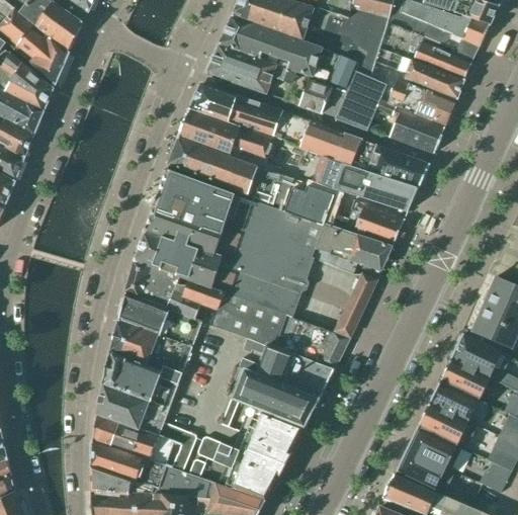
[(53,39),(5,0),(0,0),(0,33),(7,40),(9,37),(18,43),(15,47),(56,82),(68,53),(68,52),(53,39)]
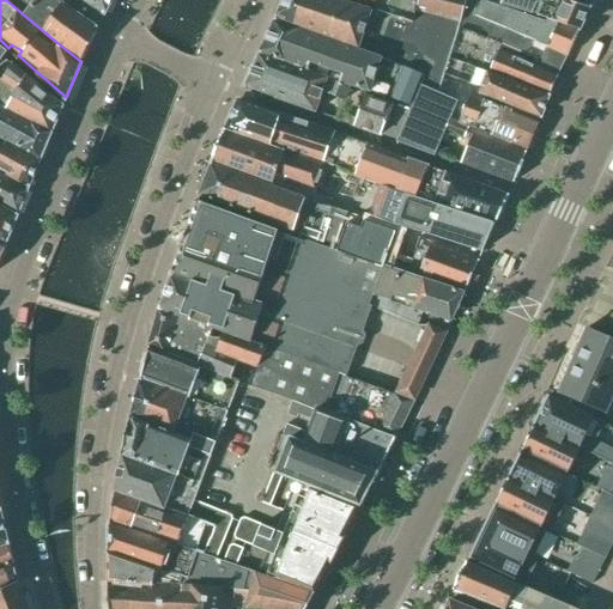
[(6,0),(62,47),(80,61),(80,62),(98,25),(89,19),(60,0),(6,0)]
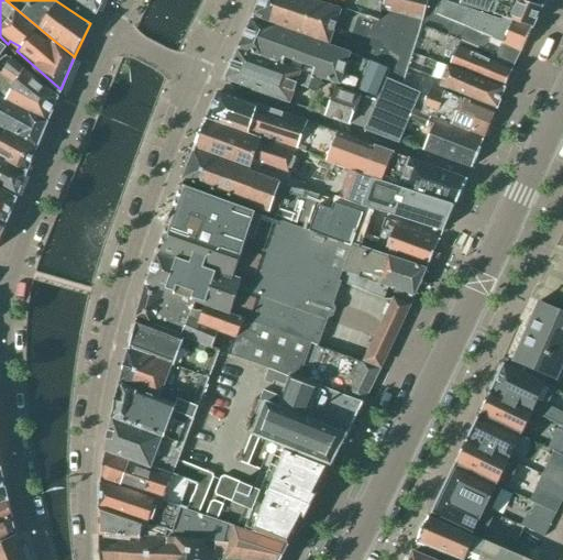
[(79,0),(96,11),(101,0),(79,0)]
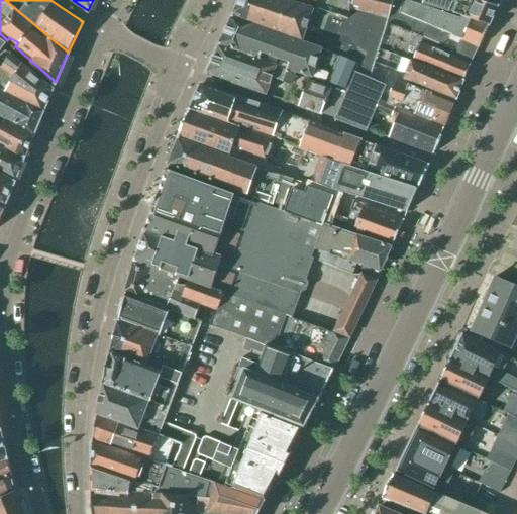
[(388,18),(349,6),(345,19),(285,0),(239,0),(232,15),(359,61),(355,70),(370,76),(375,61),(376,59),(380,44),(384,32),(388,18)]
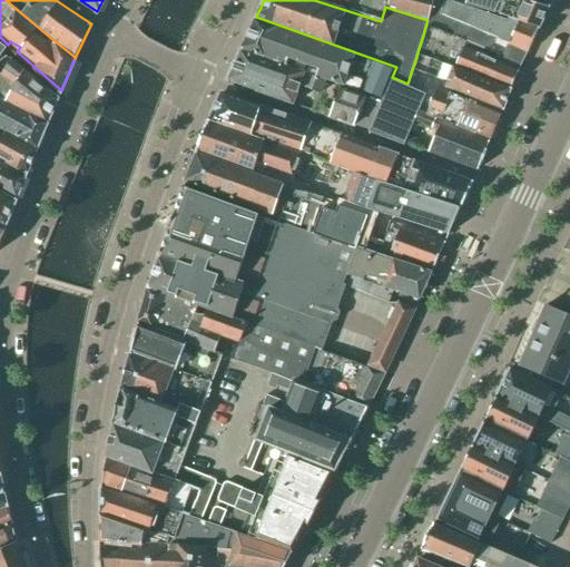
[(385,7),(386,0),(314,0),(381,21),(385,7)]
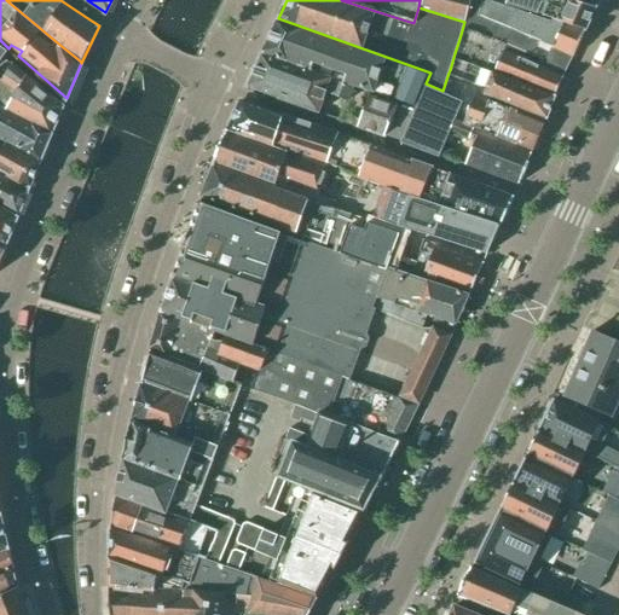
[(420,0),(418,7),(464,22),(466,17),(473,19),(479,0),(420,0)]
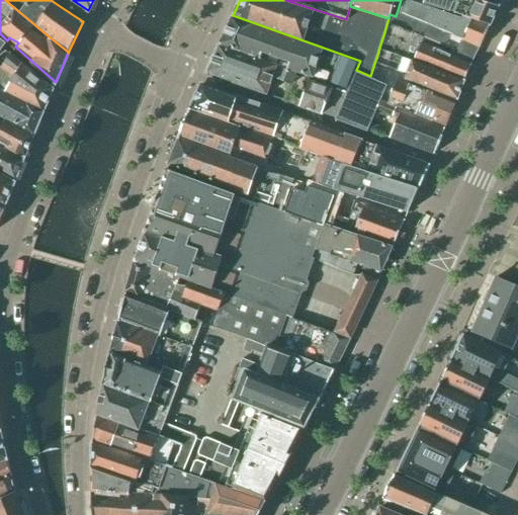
[(455,16),(418,4),(407,0),(401,0),(396,16),(480,45),(480,46),(488,27),(455,16)]
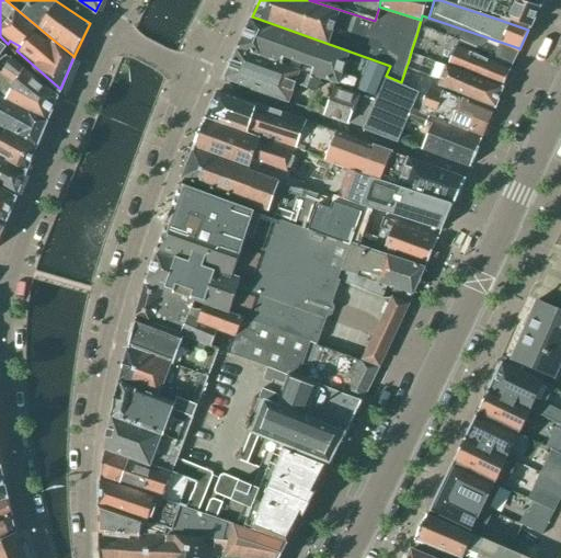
[(508,0),(538,10),(542,0),(454,0),(453,4),(493,18),(496,10),(505,12),(508,0)]
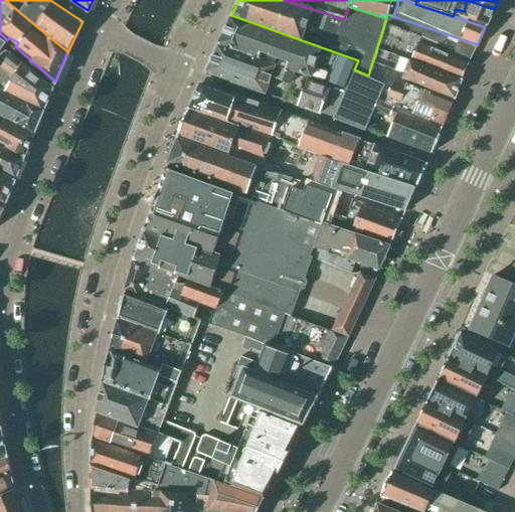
[(485,27),(494,9),(467,0),(464,11),(456,9),(453,16),(485,27)]
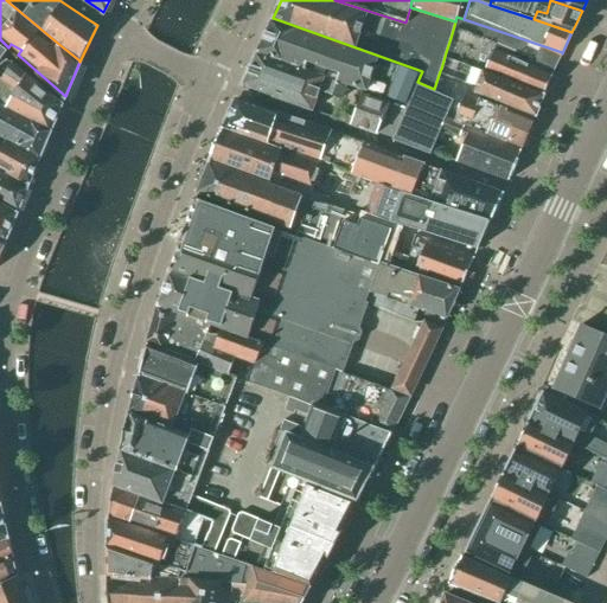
[(562,52),(464,19),(457,17),(455,21),(451,38),(474,46),(505,58),(517,62),(553,74),(553,72),(562,52)]
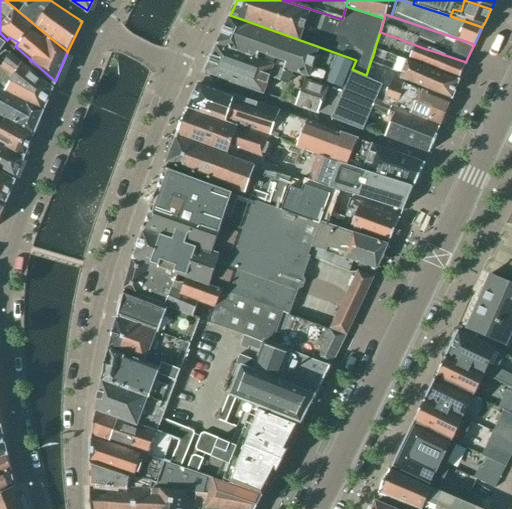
[(383,83),(366,75),(352,69),(356,60),(230,15),(217,42),(216,43),(239,51),(311,74),(329,81),(328,85),(327,88),(341,94),(332,115),(363,127),(373,106),(377,97),(383,83)]
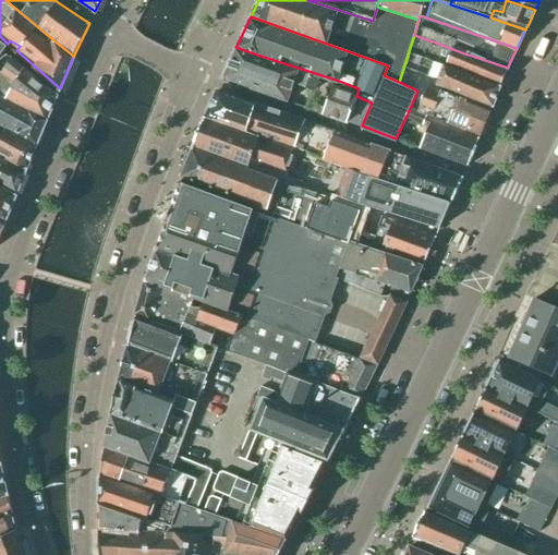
[(508,68),(475,57),(464,53),(436,43),(414,35),(410,48),(446,62),(500,84),(508,68)]
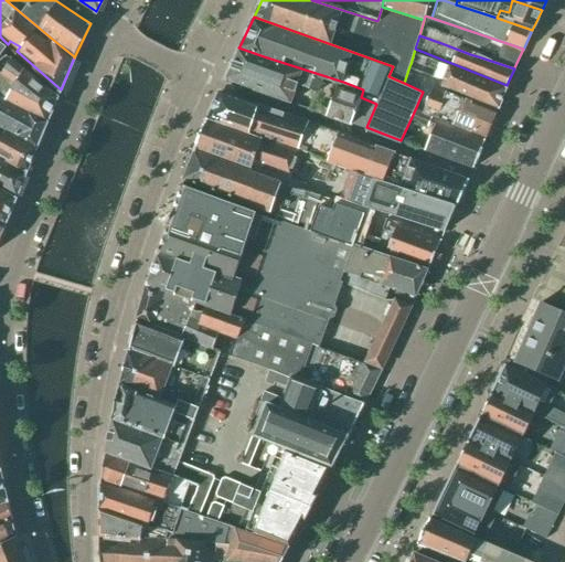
[(0,91),(11,97),(48,119),(59,95),(11,56),(3,52),(8,44),(0,36),(0,91)]
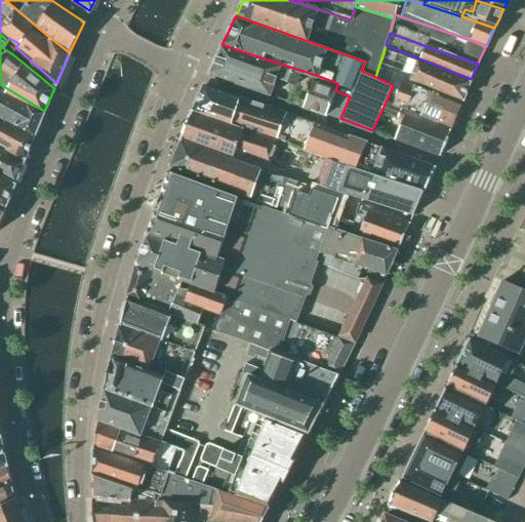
[(318,78),(319,76),(245,52),(221,44),(209,73),(271,94),(282,66),(283,67),(280,78),(296,83),(300,72),(318,78)]
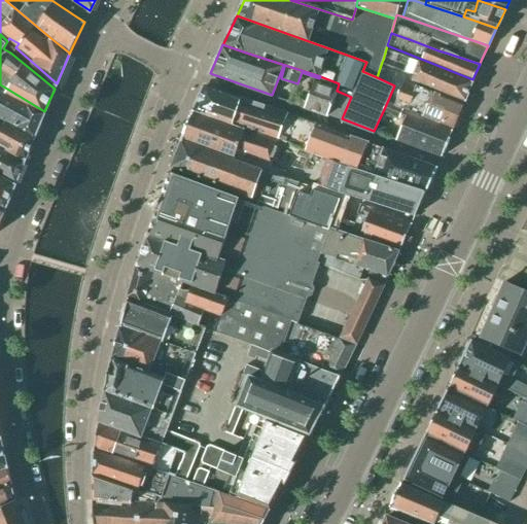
[(413,76),(421,59),(387,45),(383,60),(382,62),(414,73),(413,76)]
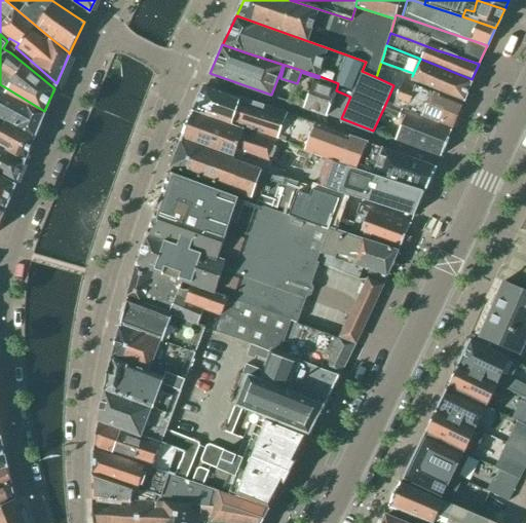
[(464,98),(472,79),(420,59),(412,76),(464,98)]
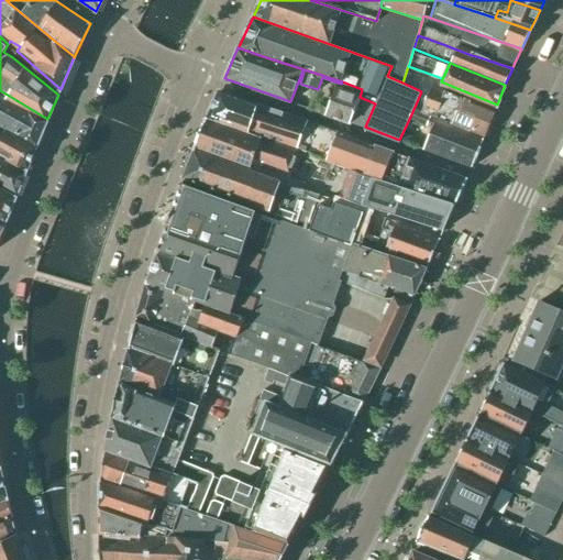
[(435,118),(484,136),(495,110),(470,99),(471,98),(432,81),(422,109),(430,114),(431,116),(435,118)]
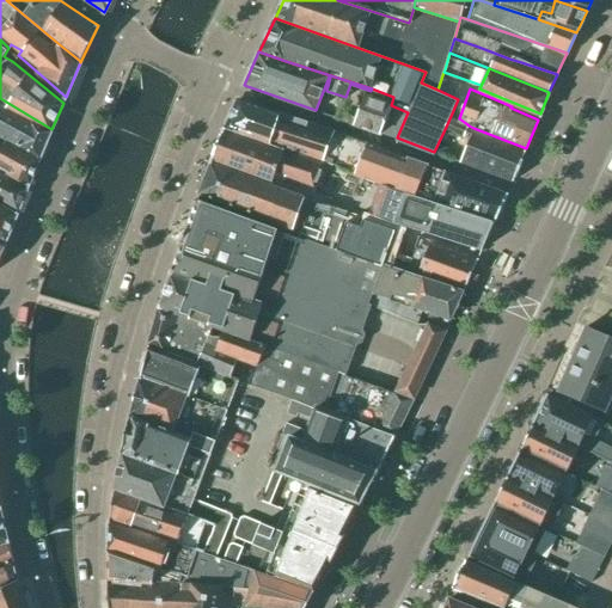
[(391,105),(392,102),(366,92),(356,116),(354,123),(380,133),(381,131),(391,105)]
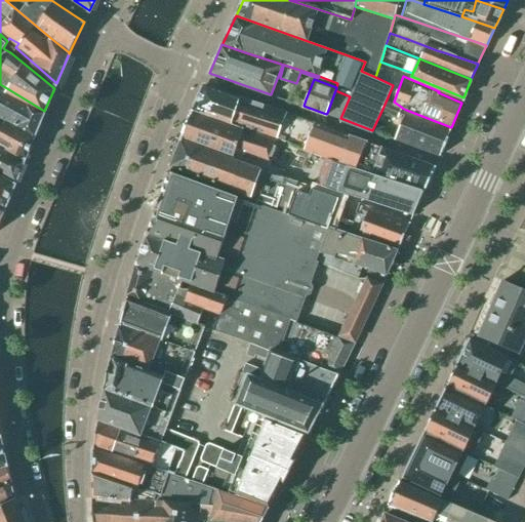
[(0,116),(5,119),(6,118),(16,124),(35,134),(44,111),(10,90),(0,84),(0,116)]
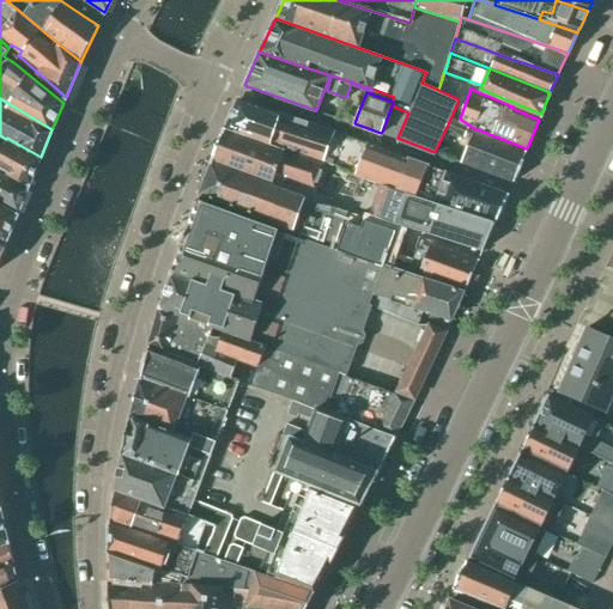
[(357,174),(369,141),(281,113),(238,98),(225,128),(238,133),(337,168),(338,165),(354,172),(357,174)]
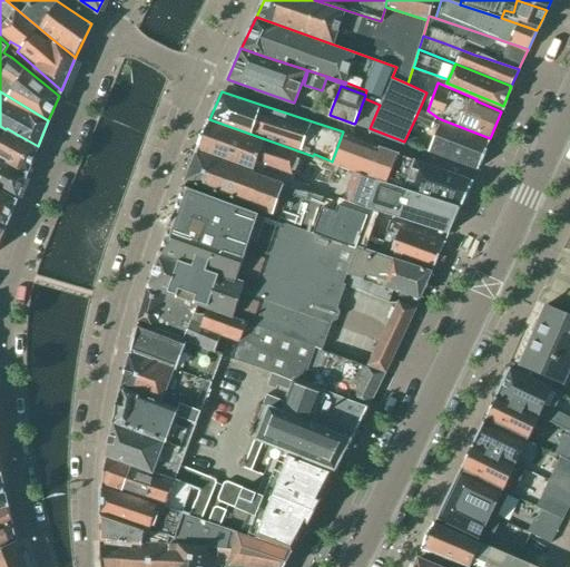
[(355,123),(370,128),(380,105),(364,98),(355,123)]
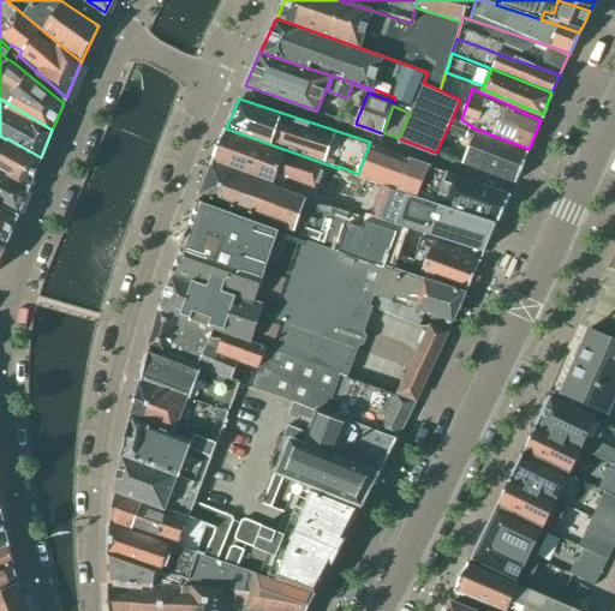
[(356,124),(358,117),(339,111),(336,118),(356,124)]
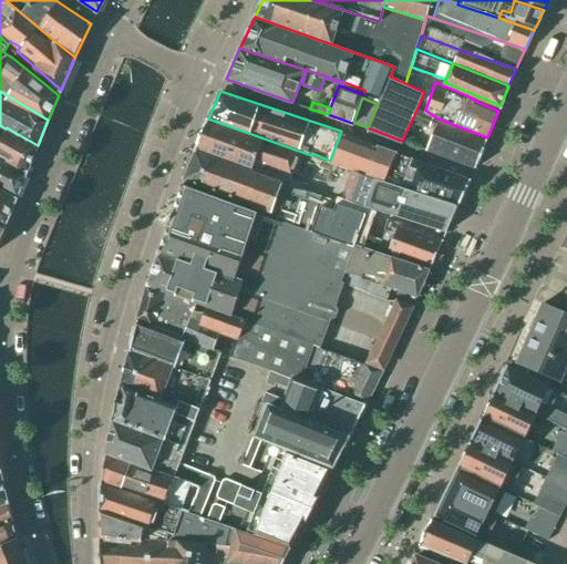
[(418,108),(413,118),(431,126),(434,116),(433,115),(425,112),(425,111),(418,108)]
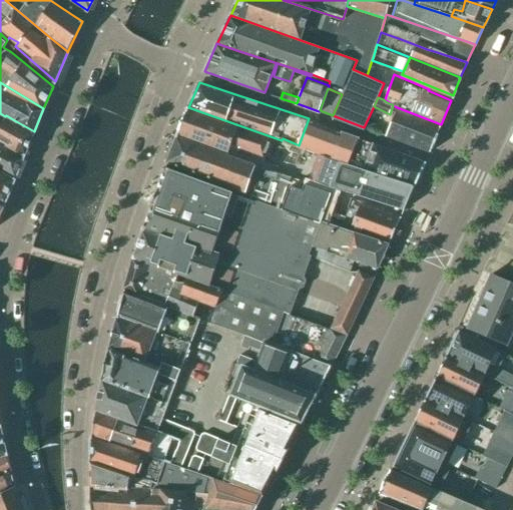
[(273,163),(282,140),(199,111),(188,107),(177,135),(262,165),(263,165),(261,164),(263,160),(273,163)]
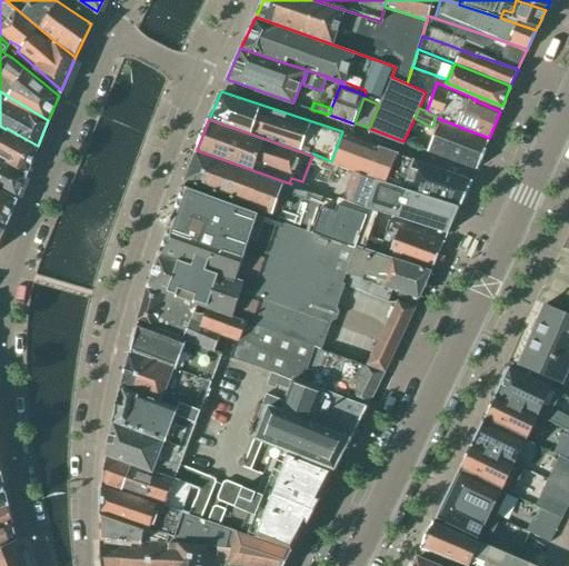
[(478,167),(489,138),(440,119),(429,150),(478,167)]
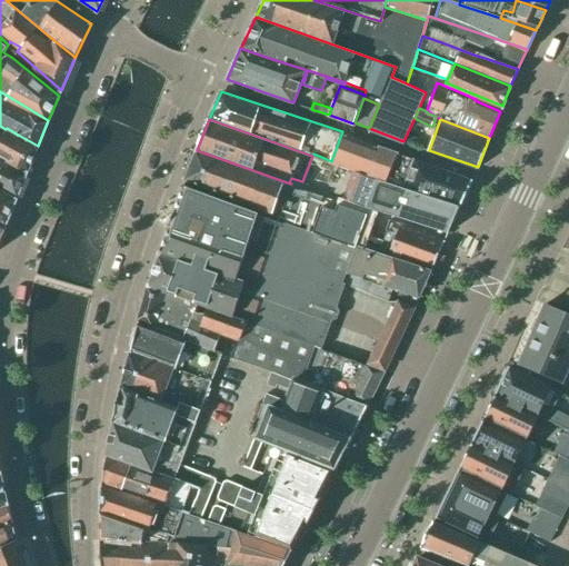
[(0,154),(28,170),(38,146),(18,135),(7,128),(6,129),(0,126),(0,154)]
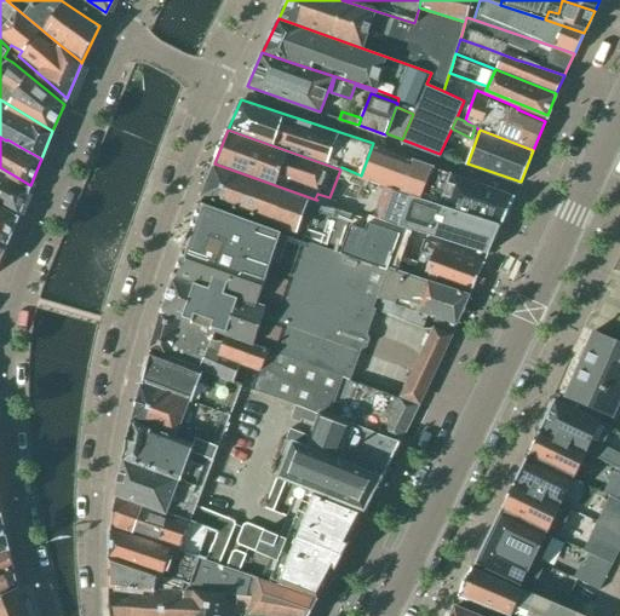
[(420,197),(432,166),(414,160),(373,143),(361,176),(385,185),(420,197)]
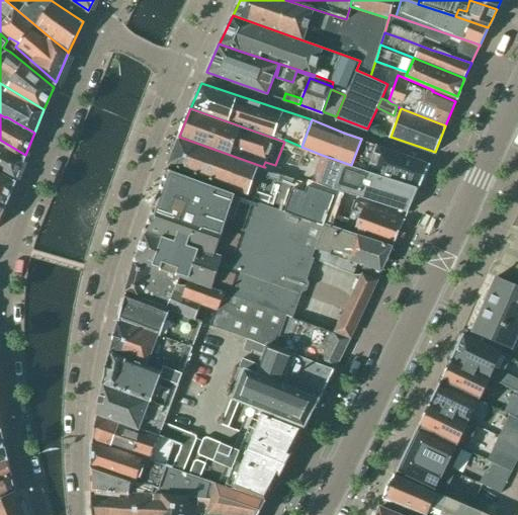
[(293,177),(265,167),(264,167),(179,137),(169,164),(249,194),(284,204),(291,184),(293,177)]
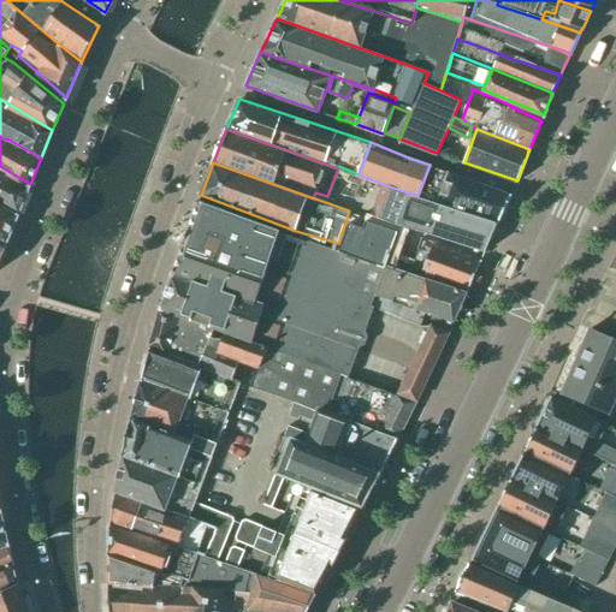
[(437,203),(449,172),(430,165),(418,196),(437,203)]
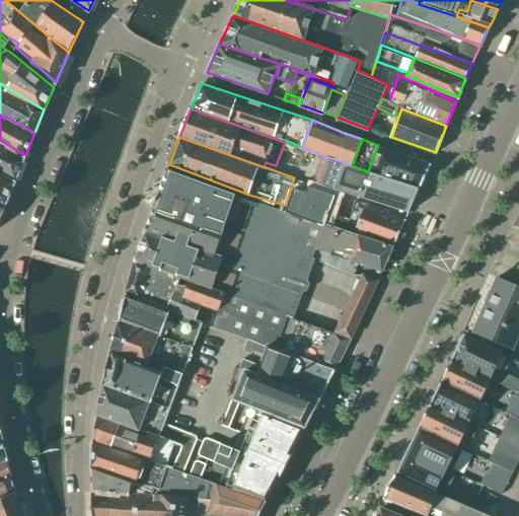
[(25,155),(0,140),(0,170),(15,178),(25,155)]
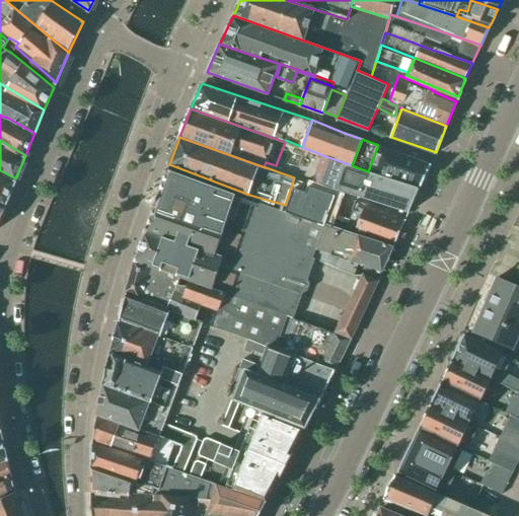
[(368,171),(419,188),(420,187),(430,163),(378,145),(368,171)]
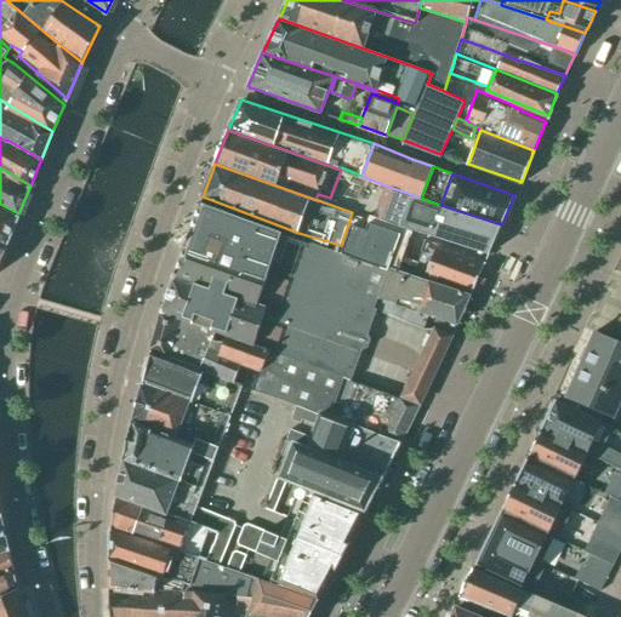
[(421,198),(386,186),(375,215),(399,224),(489,252),(501,224),(440,205),(421,198)]
